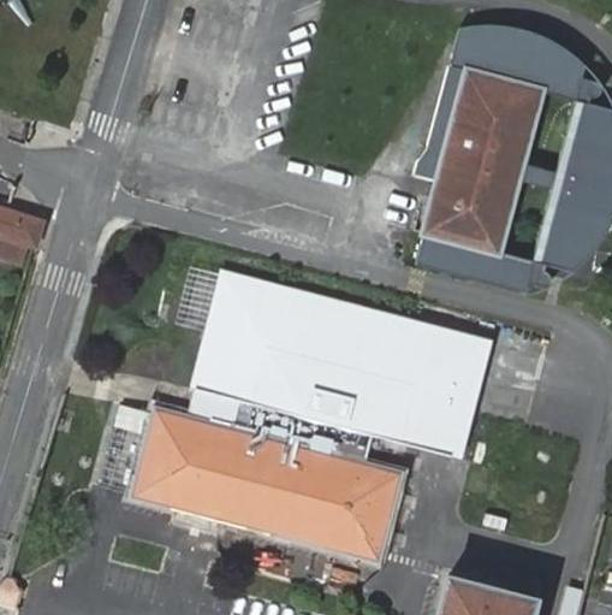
[(458,24),(422,153),(415,179),(435,184),(415,266),(535,297),(552,291),(576,277),(600,247),(611,228),(611,108),(596,80),(565,49),(539,33),(492,24),(458,24)]
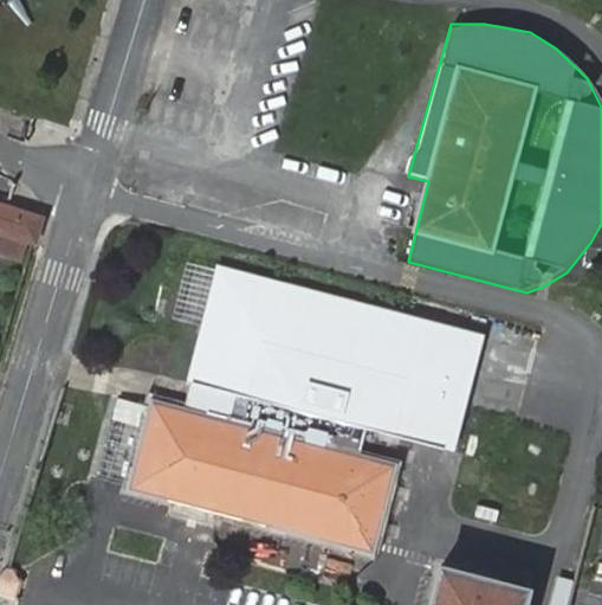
[(45,213),(0,199),(0,255),(18,262),(24,240),(36,244),(45,213)]
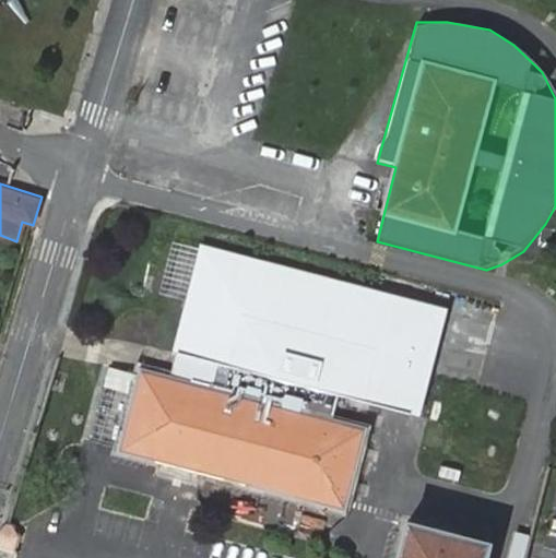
[(448,308),(199,244),(172,351),(420,415),(448,308)]
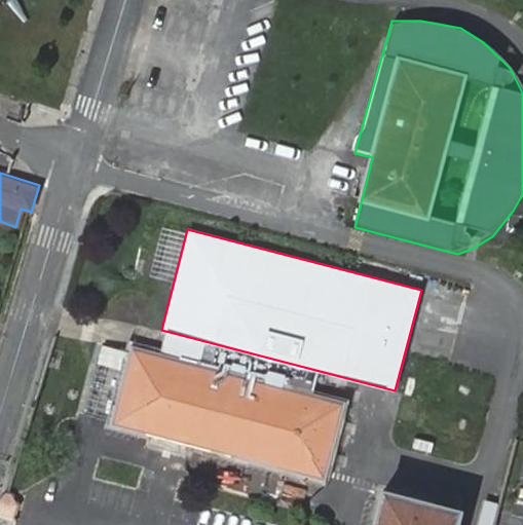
[(345,403),(129,345),(110,422),(325,483),(345,403)]
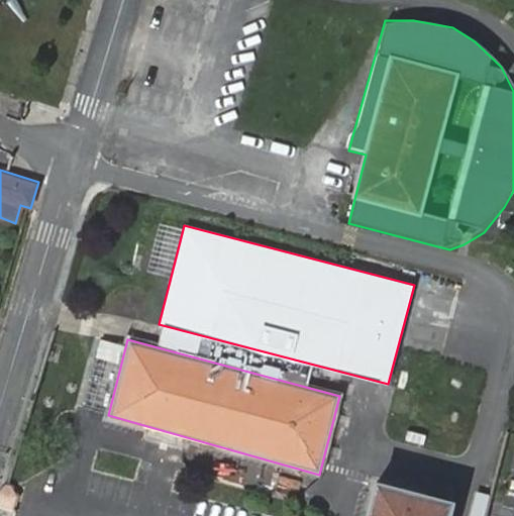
[(451,515),(455,503),(376,483),(367,515),(451,515)]
